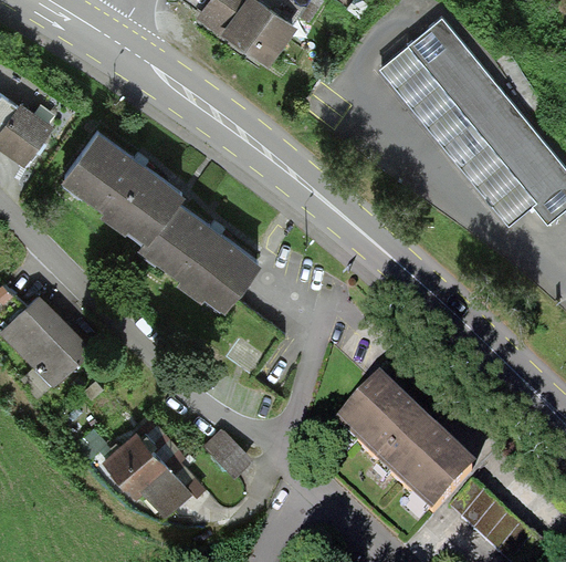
[(208,0),(200,13),(240,39),(270,59),(310,0),(208,0)]
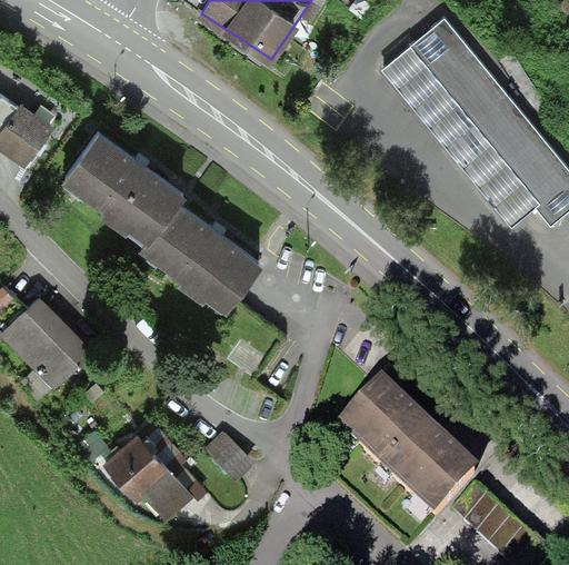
[(427,35),(385,70),(512,225),(536,205),(552,225),(565,215),(568,210),(568,166),(446,19),(427,35)]
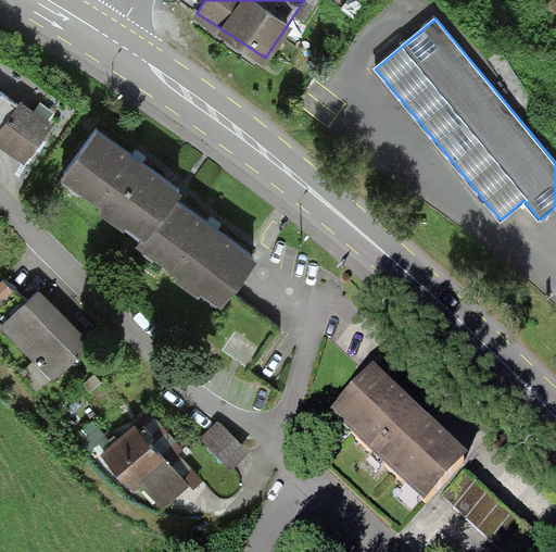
[(0,88),(0,147),(23,164),(39,142),(54,121),(21,97),(17,101),(0,88)]
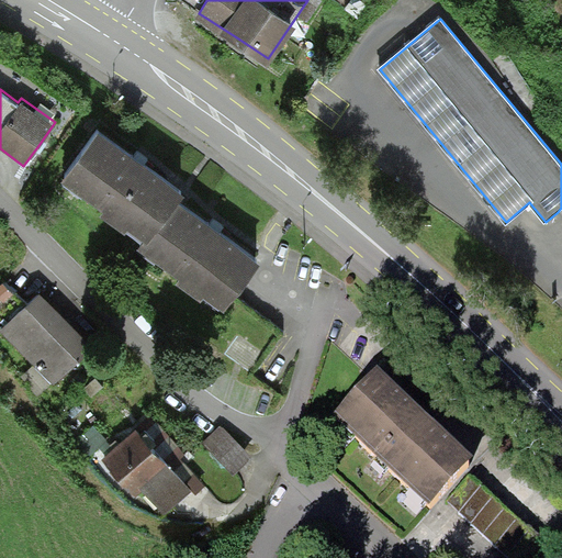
[(183,186),(100,124),(63,175),(104,205),(101,211),(123,227),(127,222),(145,236),(178,192),(183,186)]
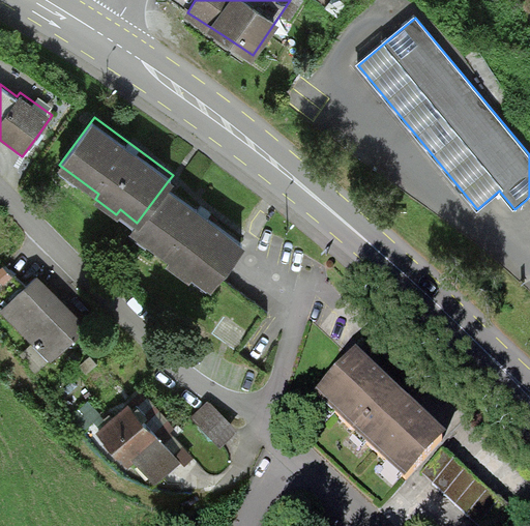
[(168,181),(137,223),(131,231),(168,258),(165,262),(186,278),(189,272),(207,285),(242,236),(168,181)]
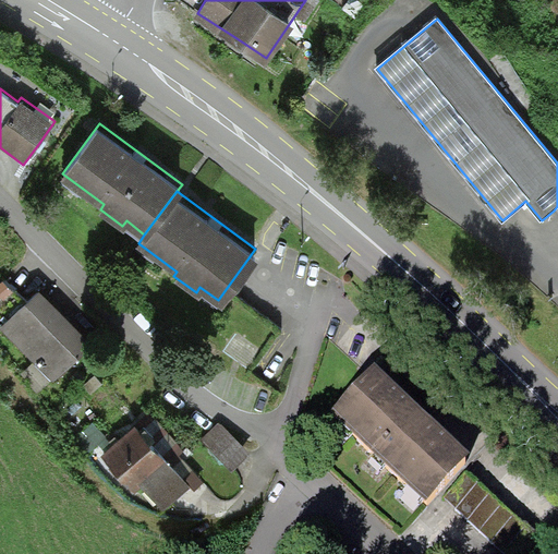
[(0,330),(34,363),(22,375),(38,396),(51,382),(53,384),(94,342),(38,287),(0,325),(0,330)]
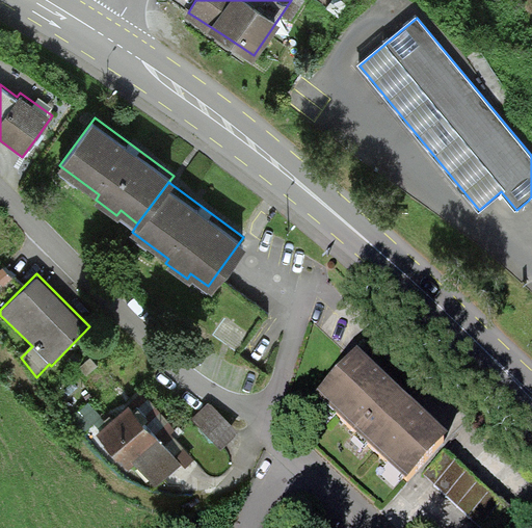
[(225,323),(214,340),(237,355),(248,339),(225,323)]
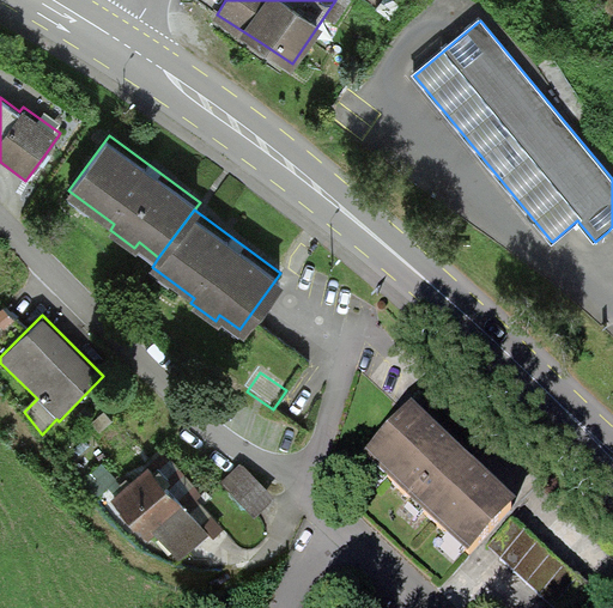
[(466,458),(412,408),(364,461),(469,559),(517,508),(466,458)]
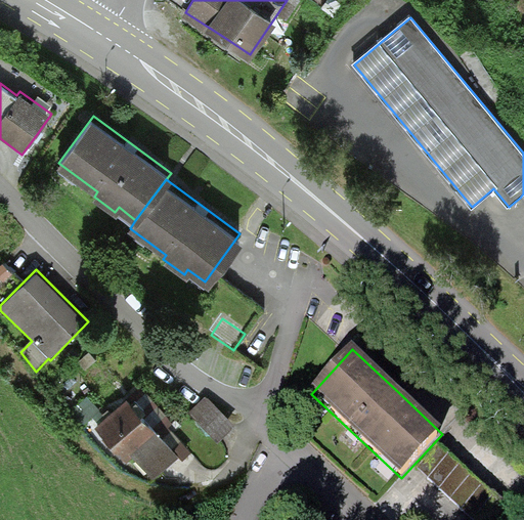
[(235,427),(204,396),(188,412),(220,442),(235,427)]
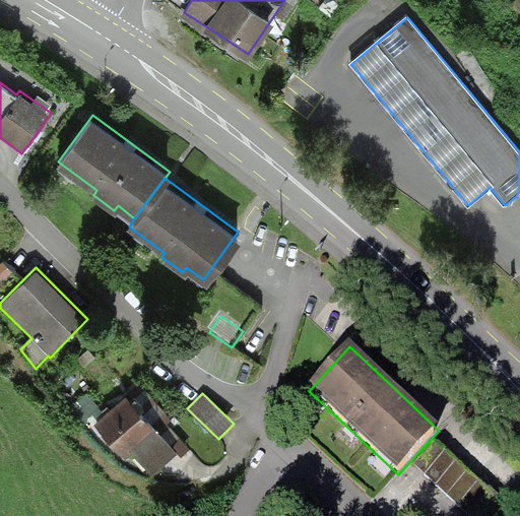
[(178,451),(127,395),(98,422),(118,443),(128,454),(134,448),(155,471),(178,451)]
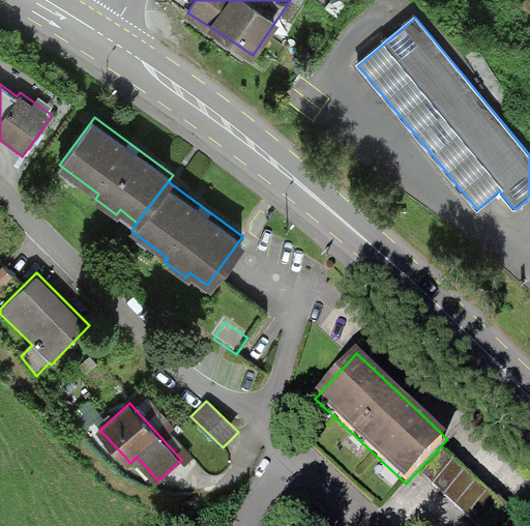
[(495,525),(506,515),(443,455),(423,475),(477,525),(495,525)]
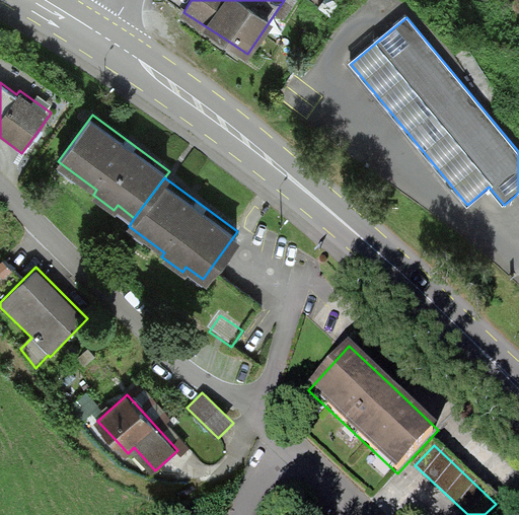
All buildings are outlined.
